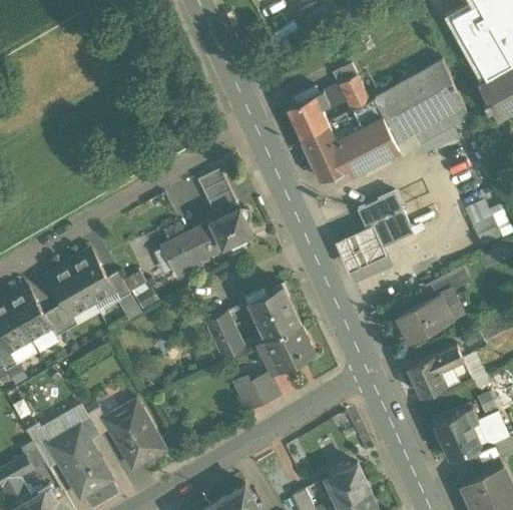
[(453,17),(487,79),(478,84),(487,101),(484,102),(488,109),(491,108),(498,120),(499,120),(502,124),(512,117),(512,0),(476,0),(478,3),(453,17)]
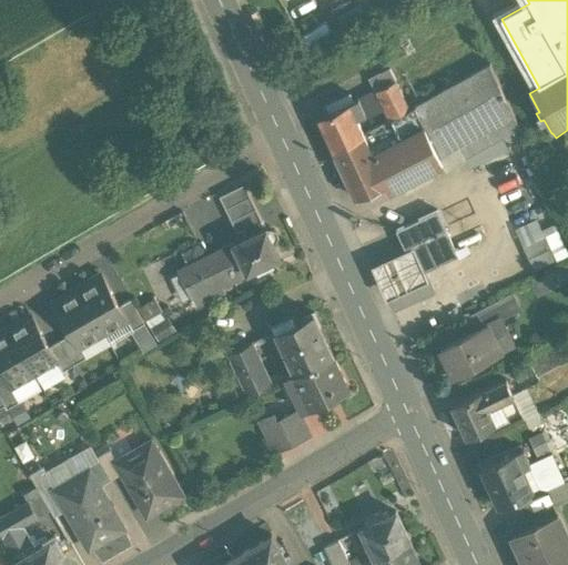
[(489,66),(414,109),(438,159),(445,172),(466,161),(499,142),(519,131),(489,66)]
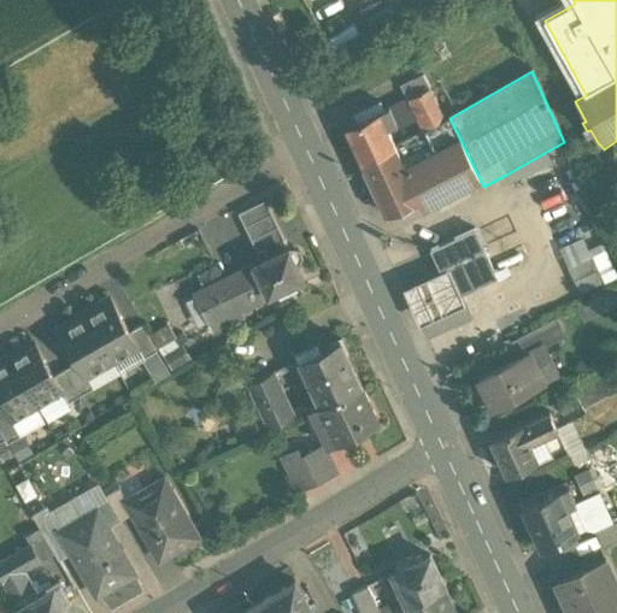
[(423,77),(401,88),(407,101),(409,101),(429,92),(423,77)]
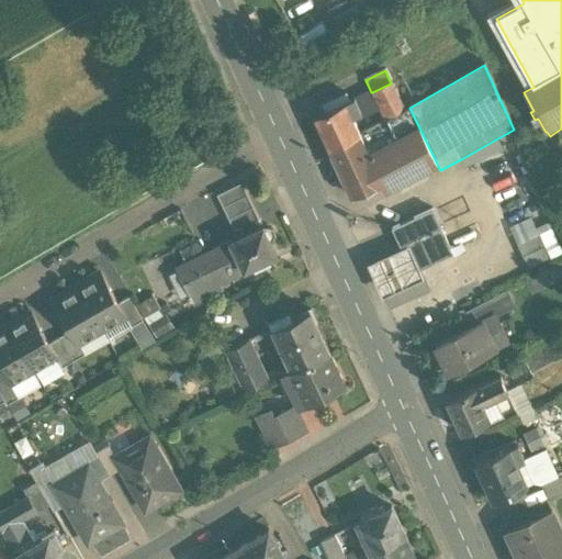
[(391,84),(372,92),(386,121),(404,110),(391,84)]
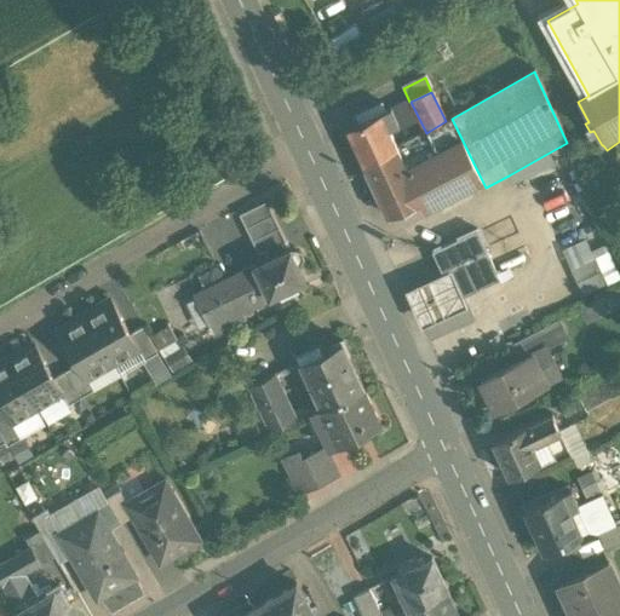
[(382,105),(356,117),(360,125),(382,115),(385,114),(385,113),(382,105)]
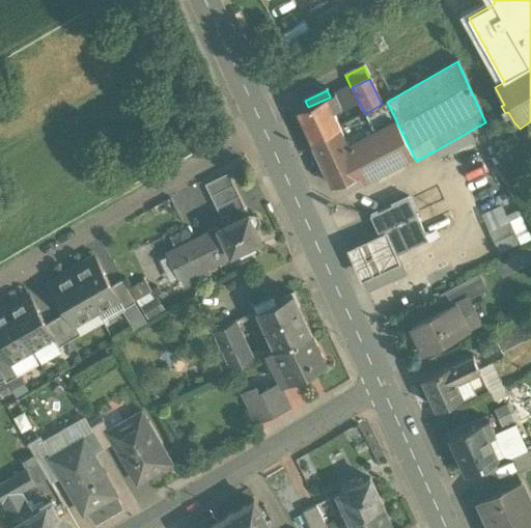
[(308,107),(298,112),(312,143),(340,130),(340,128),(333,113),(341,110),(335,94),(330,96),(330,98),(327,99),(308,107)]
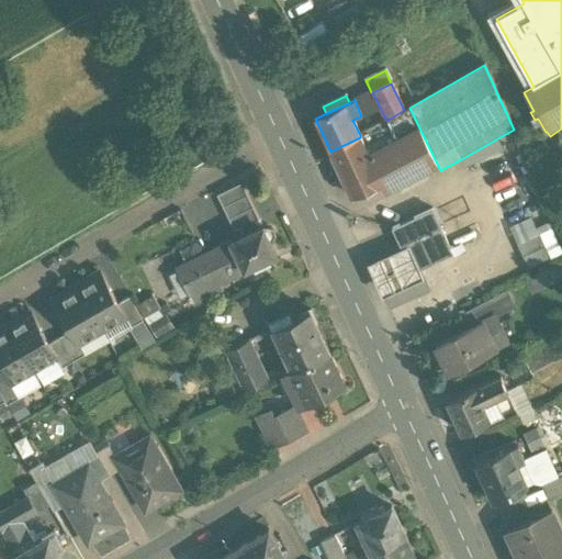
[(386,121),(360,135),(361,137),(360,137),(330,152),(333,156),(349,193),(352,199),(381,185),(384,190),(402,182),(430,166),(431,158),(434,157),(409,108),(404,110),(386,121)]
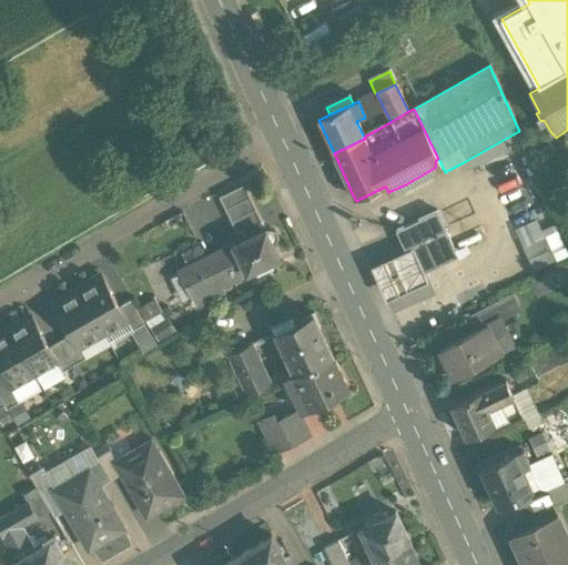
[(499,142),(466,161),(472,172),(506,153),(499,142)]
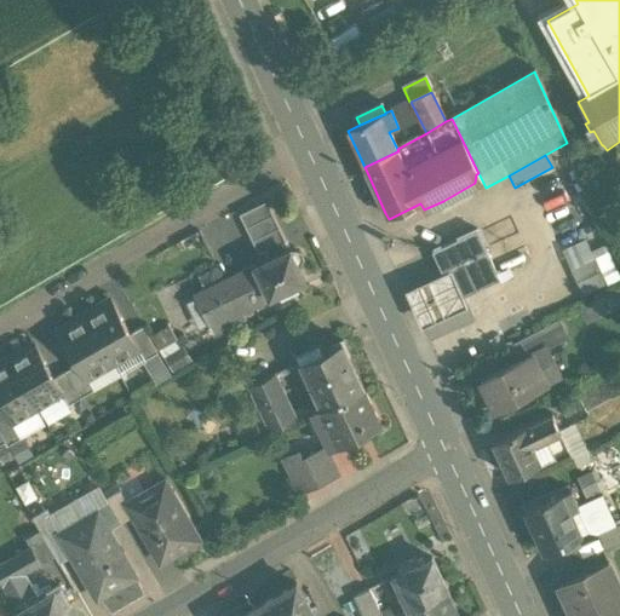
[(385,213),(367,172),(365,178),(379,211),(385,213)]
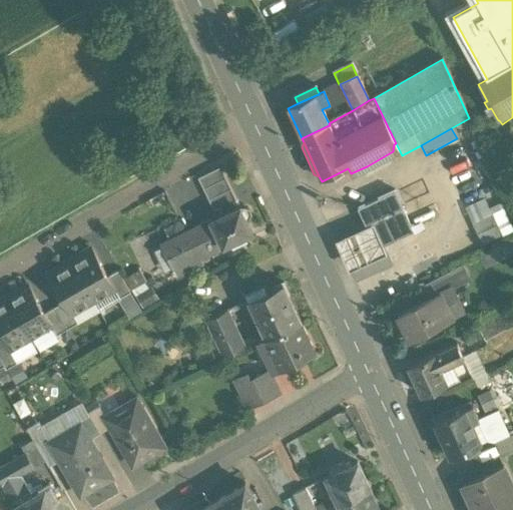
[(220,169),(197,180),(213,213),(219,210),(236,202),(220,169)]
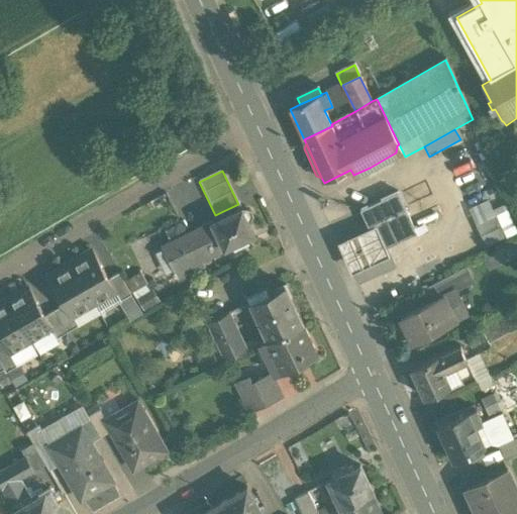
[(398,194),(360,211),(369,227),(370,227),(405,211),(405,210),(398,194)]
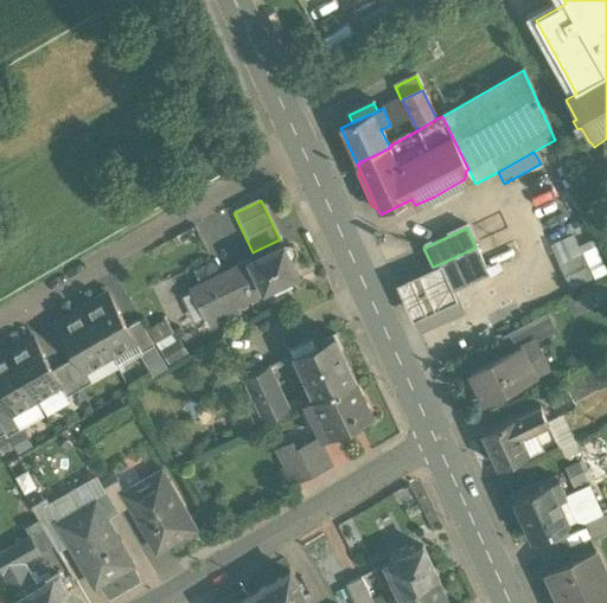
[(280,239),(260,249),(263,257),(283,247),(280,239)]
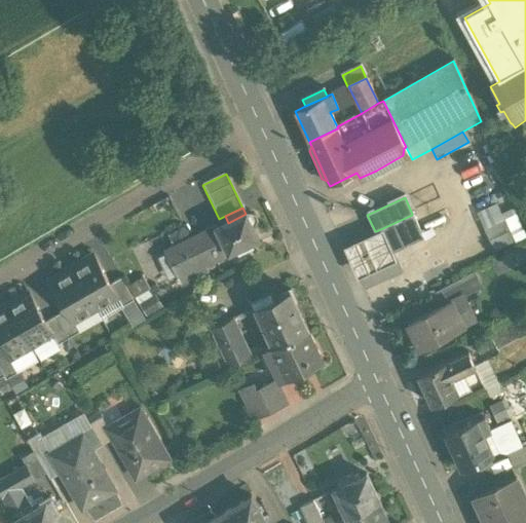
[(228,223),(216,228),(227,256),(235,253),(237,258),(248,253),(246,248),(258,240),(254,230),(255,227),(256,224),(255,220),(253,217),(250,216),(247,215),(246,214),(228,223)]
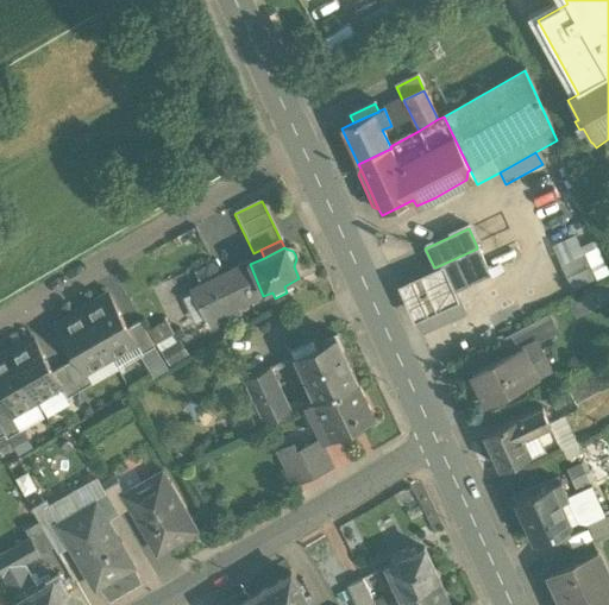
[(477,249),(435,268),(437,270),(449,297),(454,295),(491,277),(477,249)]
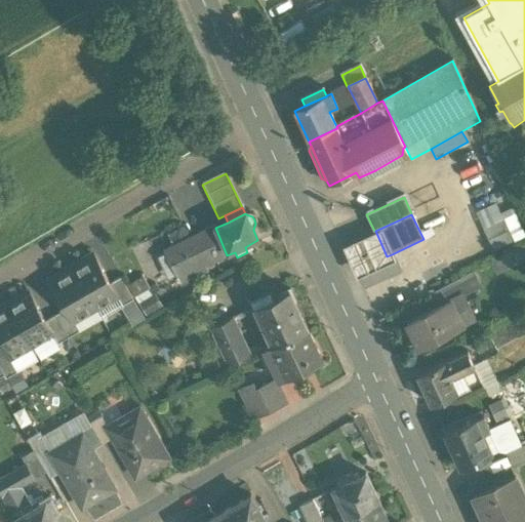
[(503,221),(483,230),(493,252),(514,243),(503,221)]
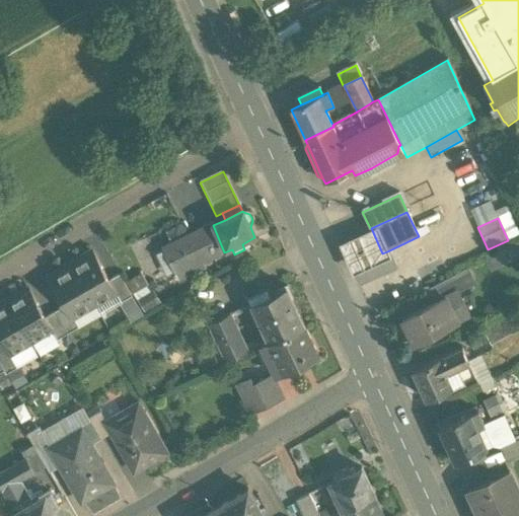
[(213,225),(163,250),(176,275),(224,252),(213,225)]
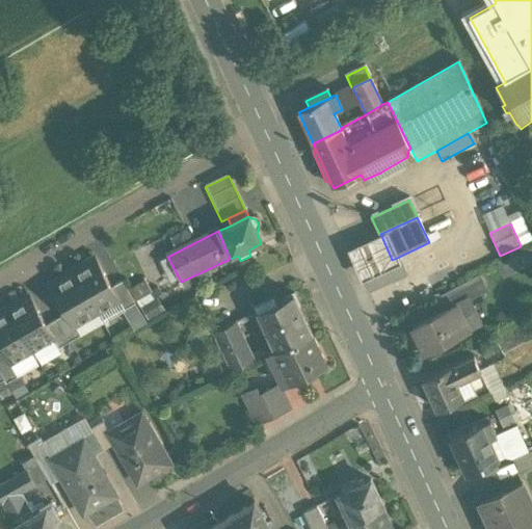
[(381,236),(347,252),(362,284),(401,265),(397,258),(392,260),(381,236)]
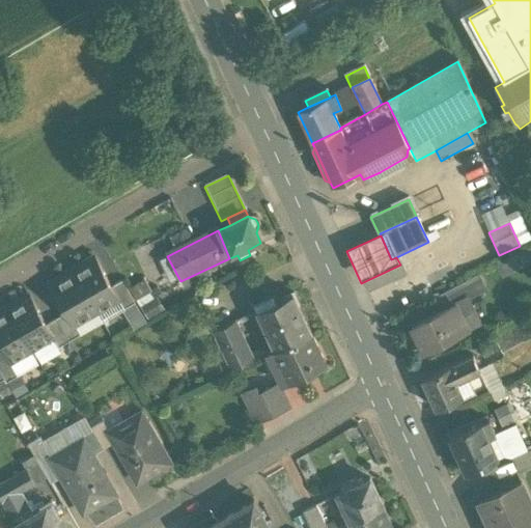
[(530,264),(530,248),(497,268),(503,279),(530,264)]
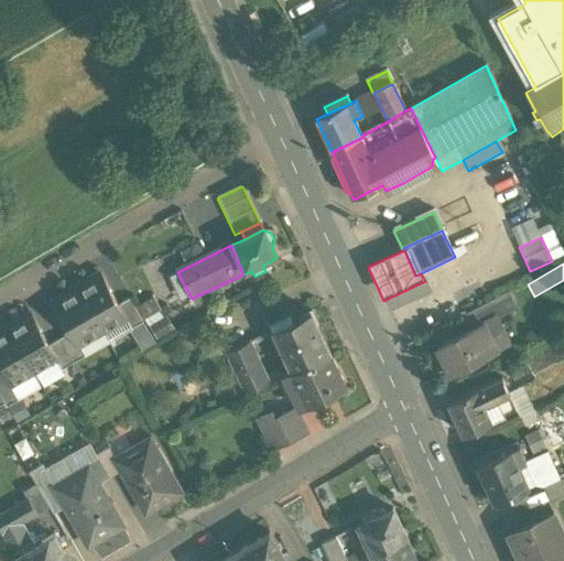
[(118,306),(100,276),(68,294),(69,297),(78,292),(102,333),(126,320),(118,306)]
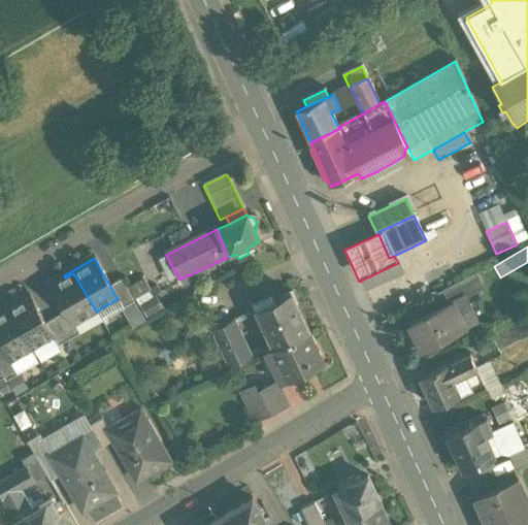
[(96,312),(73,273),(65,277),(64,275),(50,284),(67,313),(74,325),(96,312)]
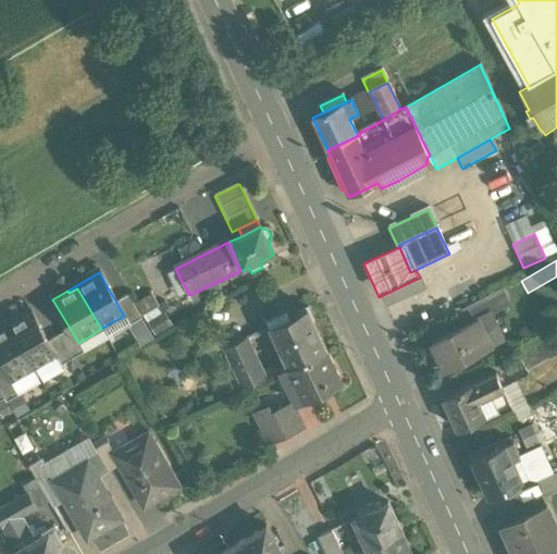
[(499,291),(459,312),(467,327),(479,320),(479,321),(508,306),(499,291)]
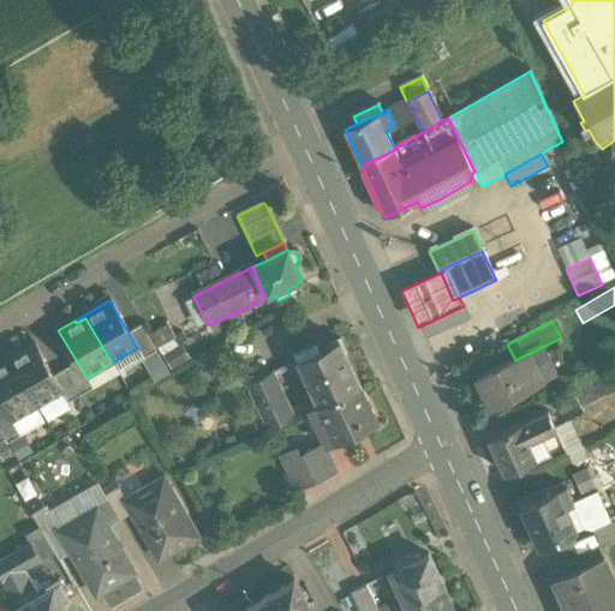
[(141,327),(129,334),(137,348),(143,360),(156,353),(141,327)]
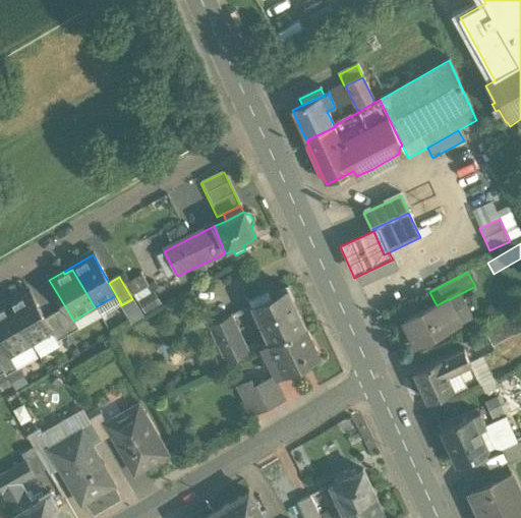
[(279,295),(270,299),(267,293),(249,301),(256,317),(252,319),(255,325),(259,323),(271,345),(305,329),(293,303),(287,289),(278,293),(279,295)]
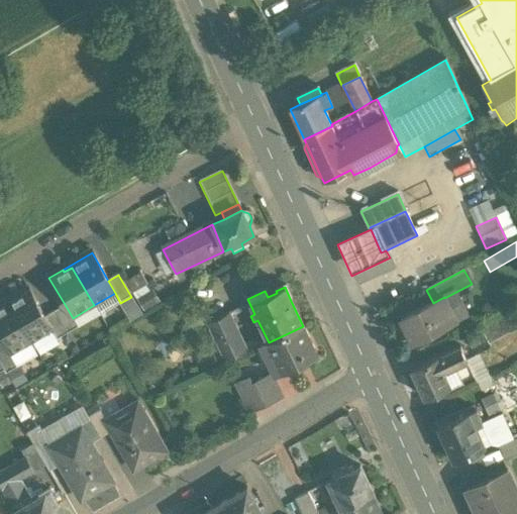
[(44,318),(27,290),(0,305),(0,308),(7,305),(30,343),(52,330),(44,318)]
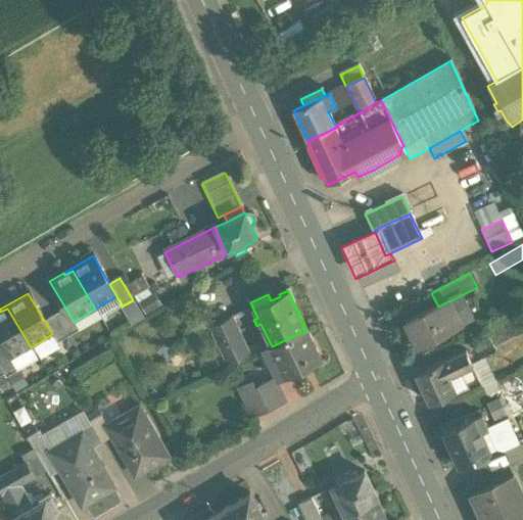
[(438,306),(406,324),(418,348),(456,328),(449,317),(456,313),(449,301),(449,300),(438,306)]
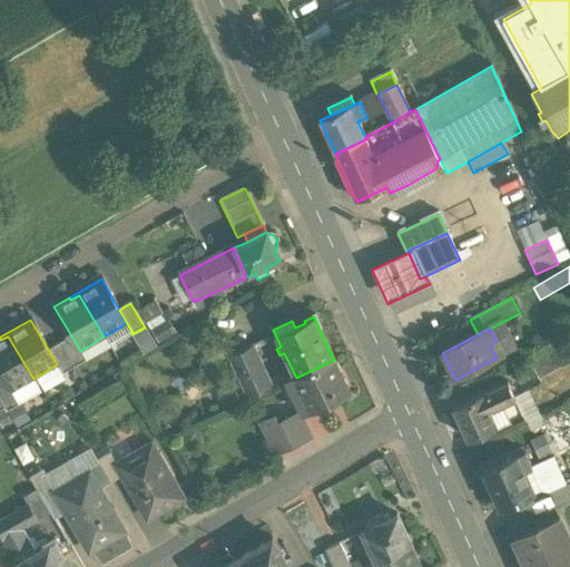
[(551,344),(527,358),(539,381),(569,363),(569,340),(567,335),(551,344)]
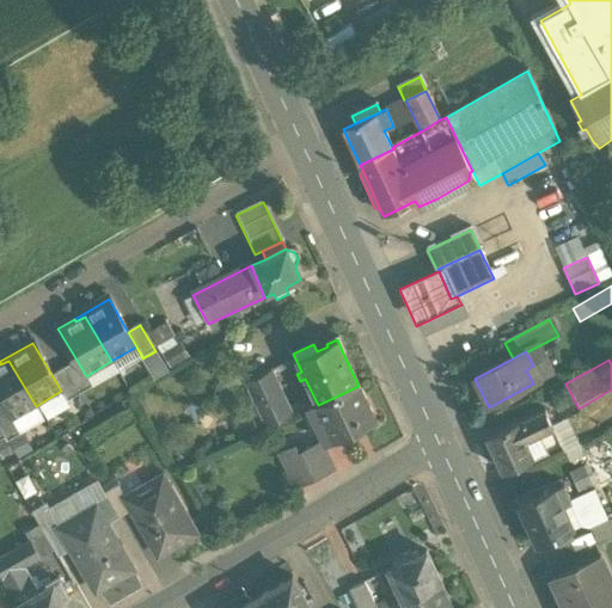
[(36,406),(8,361),(0,364),(0,403),(2,406),(11,421),(36,406)]
